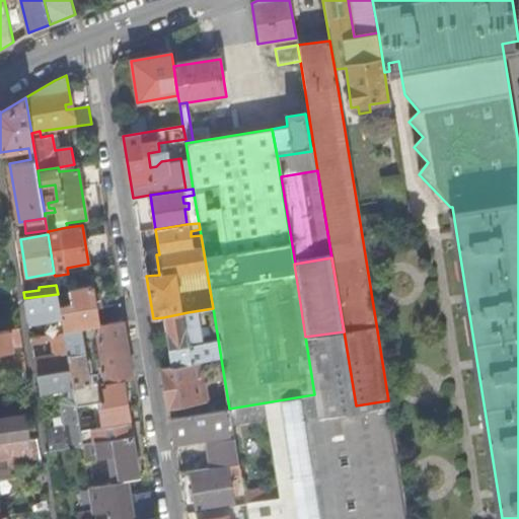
[(96,325),(98,325),(92,288),(69,293),(72,307),(60,308),(62,318),(64,330),(80,327),(96,325)]
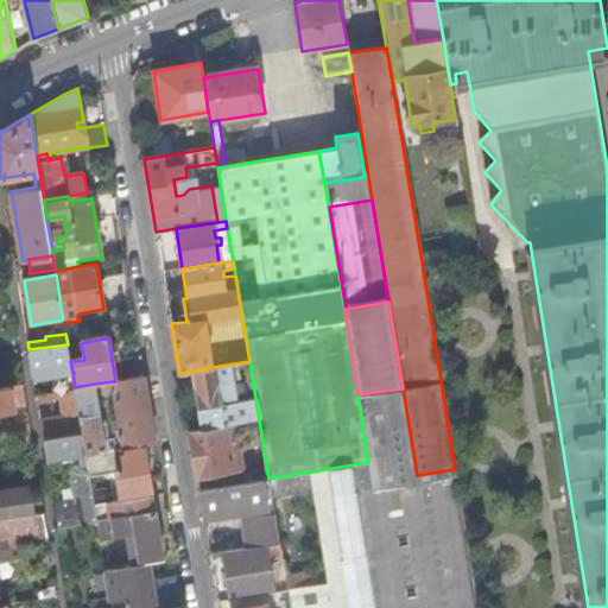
[(73,373),(70,361),(68,344),(29,349),(31,365),(33,379),(73,373)]
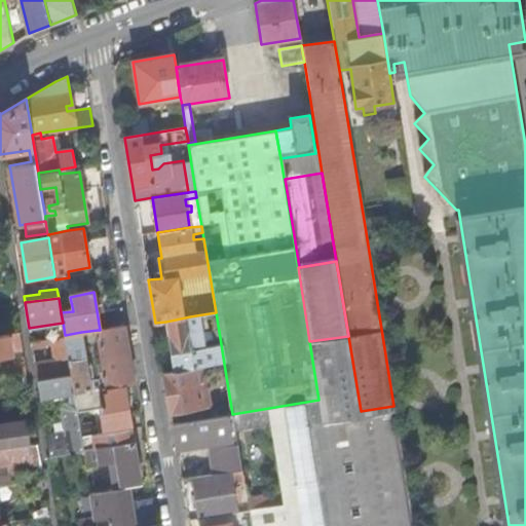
[(173,371),(204,367),(224,364),(221,344),(205,347),(202,329),(188,332),(187,327),(192,326),(190,316),(165,322),(173,371)]
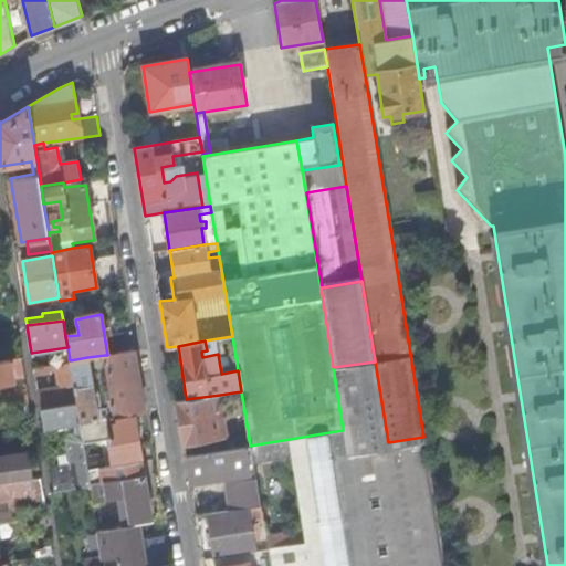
[(145,412),(135,350),(107,355),(105,355),(114,408),(102,410),(102,411),(97,412),(87,357),(70,360),(70,364),(76,404),(80,421),(80,422),(135,415),(140,413),(145,412)]
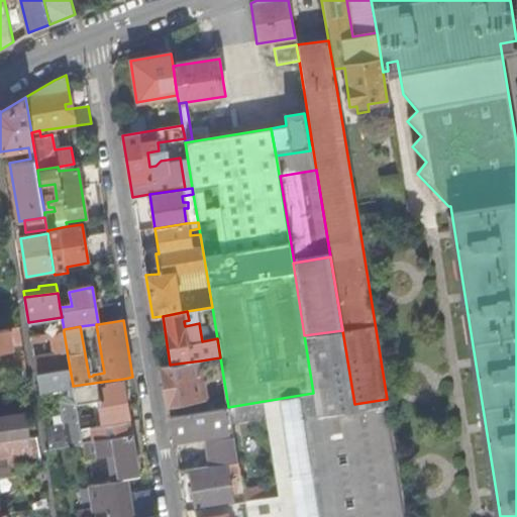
[(22,342),(19,326),(0,328),(0,348),(12,346),(12,343),(22,342)]
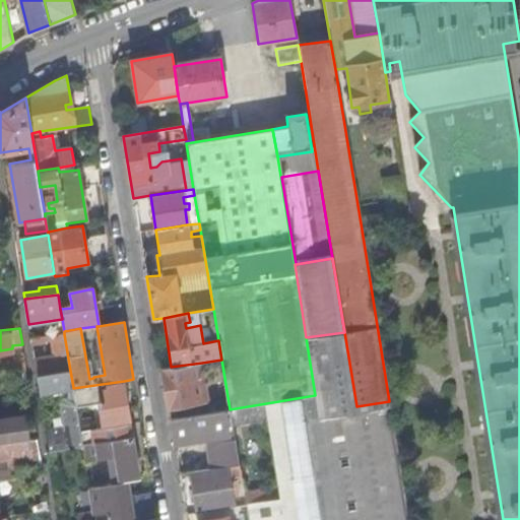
[(356,406),(344,332),(306,337),(315,395),(320,419),(356,413),(356,406)]
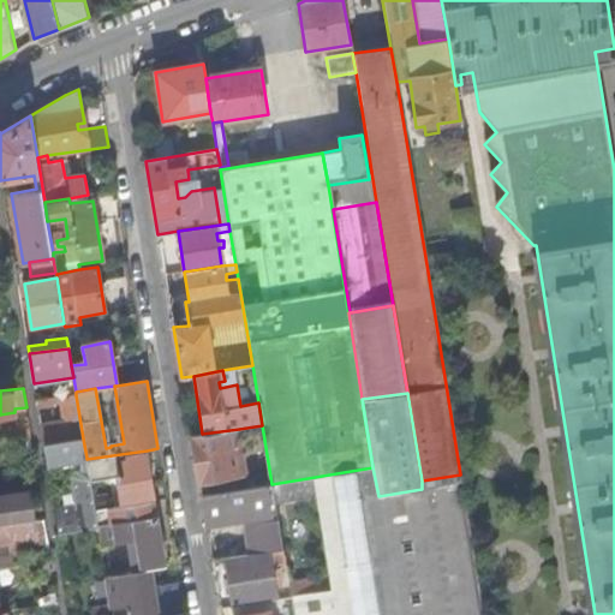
[(76,395),(36,399),(37,407),(60,404),(63,422),(40,425),(42,434),(43,445),(83,439),(76,395)]
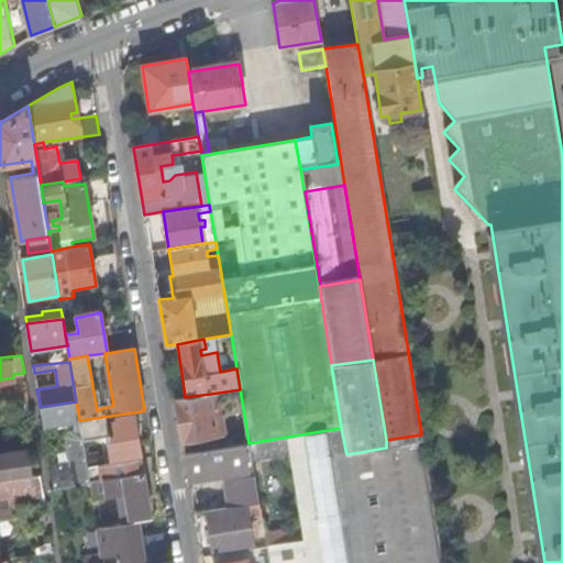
[(28,398),(26,387),(14,389),(15,400),(28,398)]
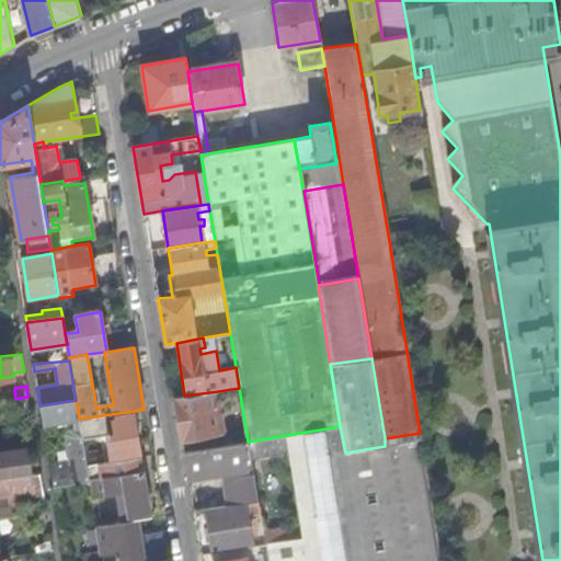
[(193,437),(195,450),(227,445),(218,391),(184,396),(174,397),(182,439),(193,437)]
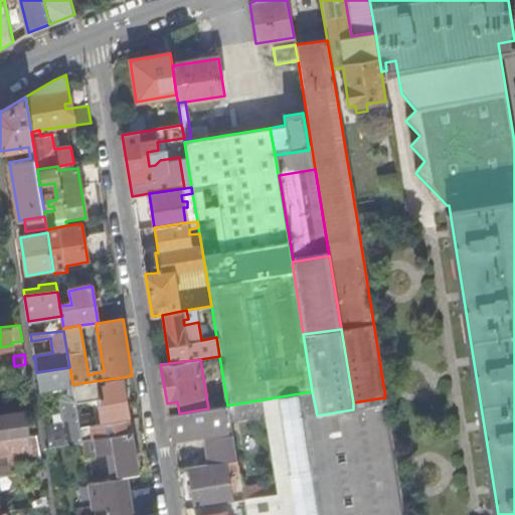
[(69,367),(36,372),(39,388),(72,383),(69,367)]
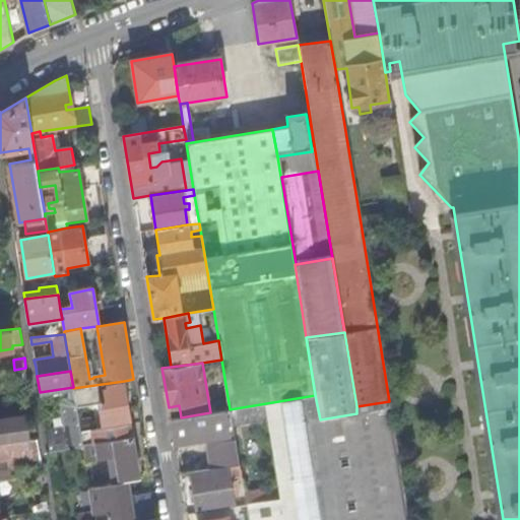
[(125,390),(124,381),(73,388),(75,396),(77,406),(103,402),(106,423),(130,418),(125,390)]
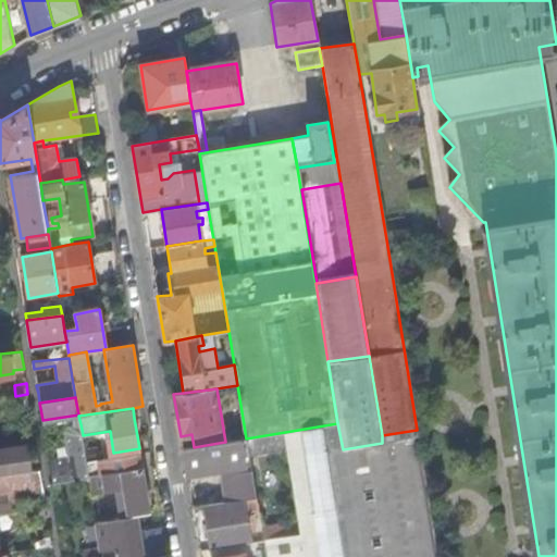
[(437,556),(431,516),(418,437),(382,443),(343,449),(337,423),(298,430),(246,438),(249,455),(286,449),(298,523),(300,535),(263,540),(265,556),(437,556)]
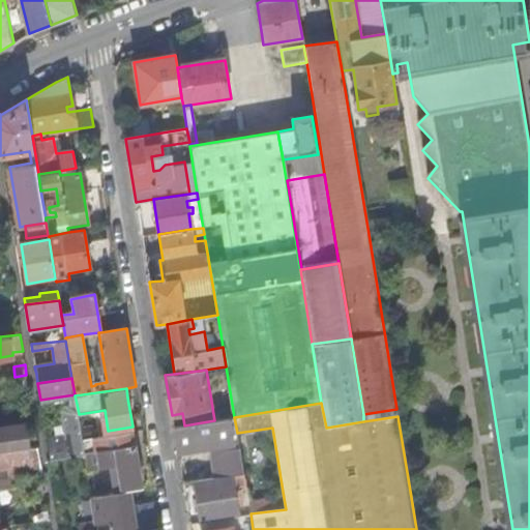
[(83,441),(79,414),(77,404),(66,406),(62,411),(66,437),(47,441),(48,446),(50,460),(85,454),(85,453),(83,441)]
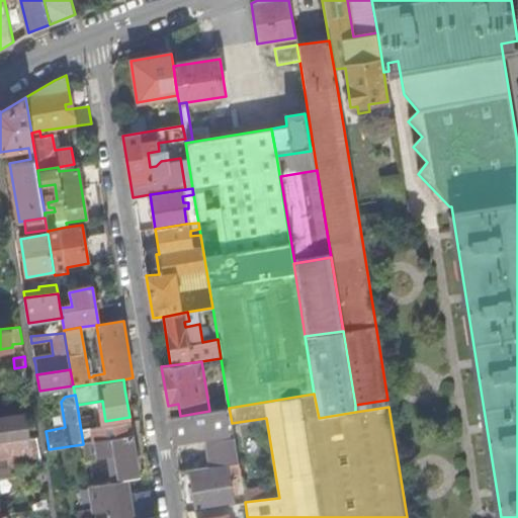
[(389,407),(387,400),(355,405),(355,412),(389,407)]
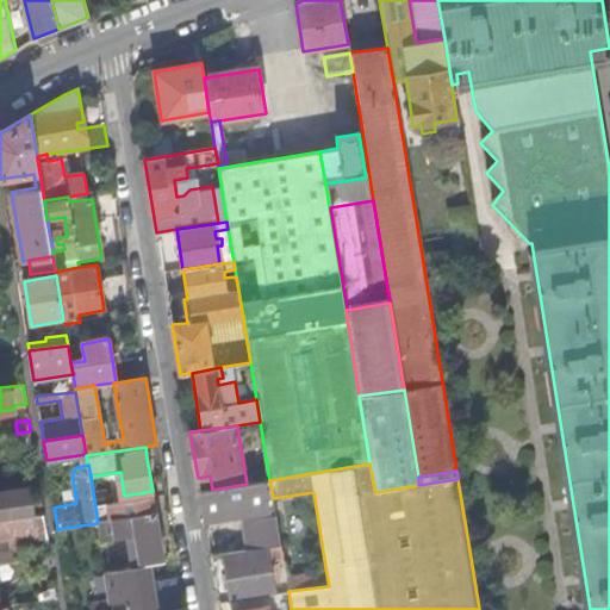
[(199,492),(204,522),(242,515),(247,551),(280,545),(281,545),(277,515),(253,520),(251,514),(275,510),(273,498),(269,480),(247,484),(212,490),(199,492)]
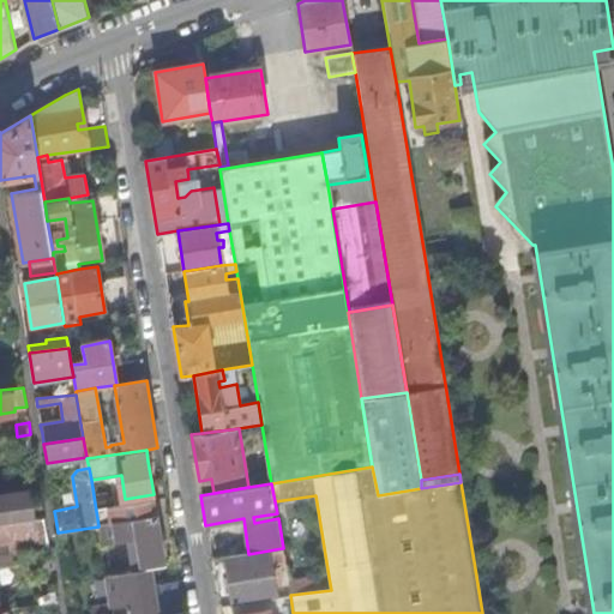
[(120,522),(156,516),(154,501),(118,507),(120,522)]
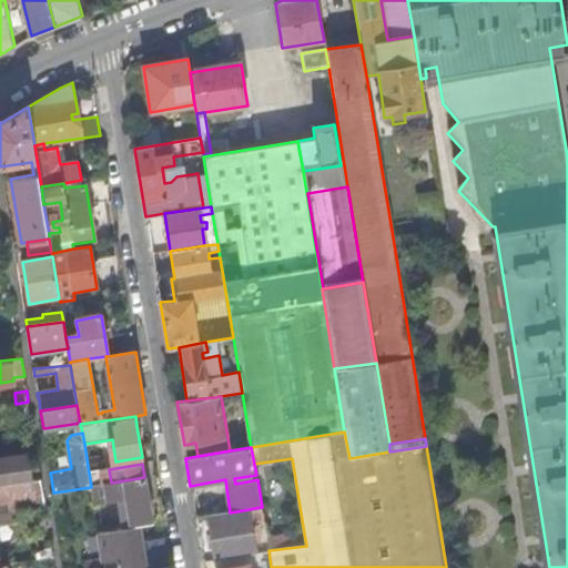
[(0,485),(24,483),(22,469),(0,472),(0,485)]
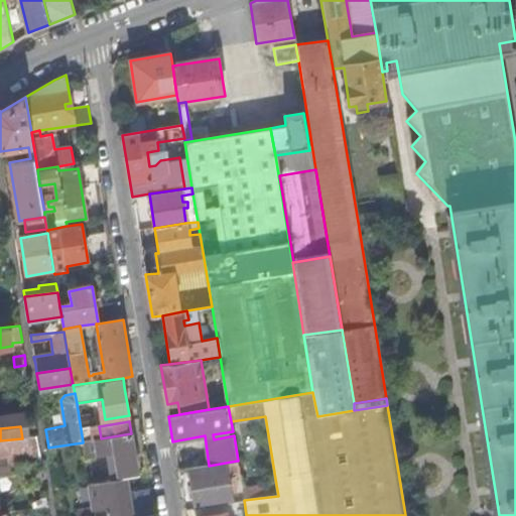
[(83,441),(101,438),(99,426),(81,429),(83,441)]
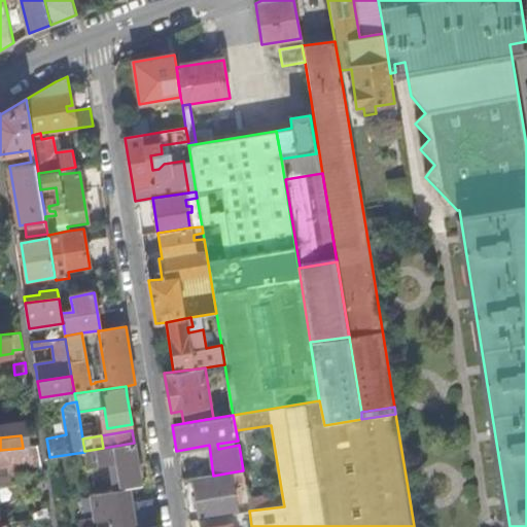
[(141,486),(134,443),(103,448),(84,451),(84,452),(86,466),(111,463),(116,462),(119,484),(120,489),(130,487),(141,486)]
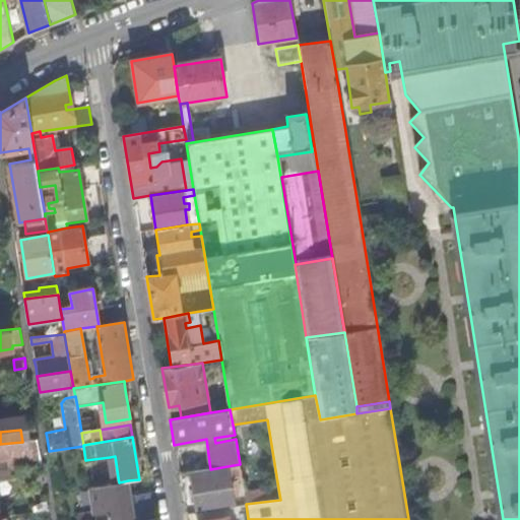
[(41,457),(38,439),(22,442),(0,444),(0,479),(12,478),(11,468),(16,467),(15,459),(30,457),(30,458),(41,457)]
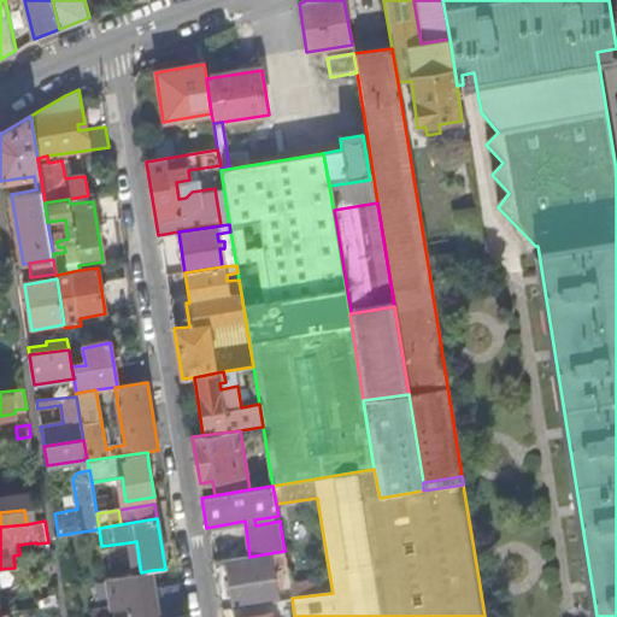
[(136,541),(130,542),(134,568),(140,566),(136,541)]
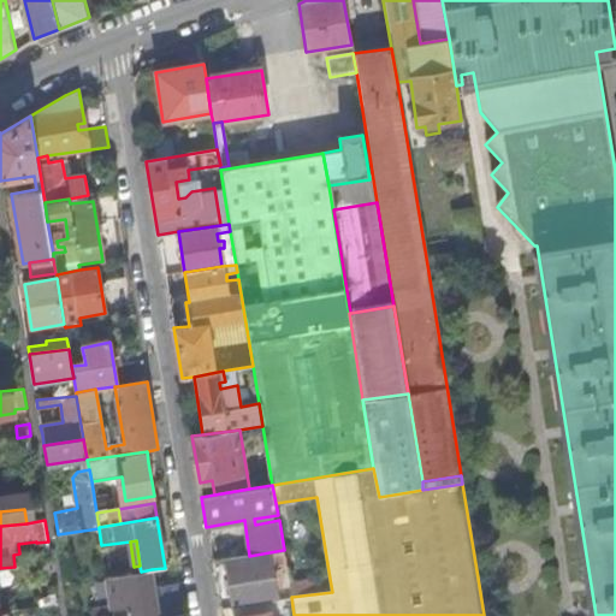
[(51,562),(49,549),(37,550),(40,563),(51,562)]
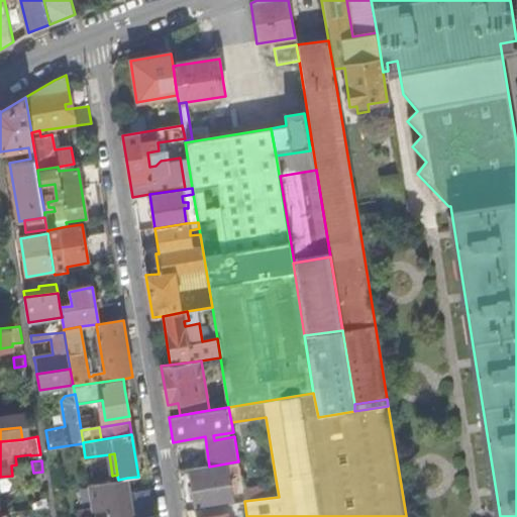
[(190,471),(196,510),(234,503),(232,494),(238,493),(235,477),(239,477),(237,461),(209,467),(190,471)]
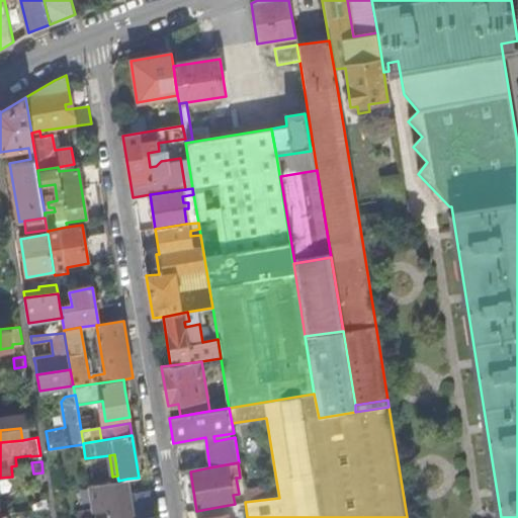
[(133,517),(127,479),(118,481),(90,485),(95,517),(133,517)]
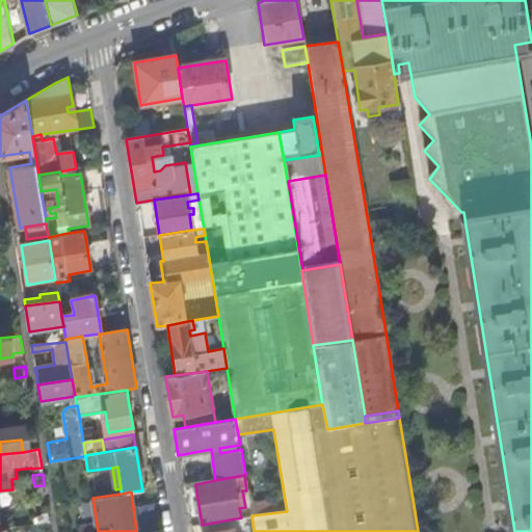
[(287,511),(285,500),(249,505),(251,515),(287,511)]
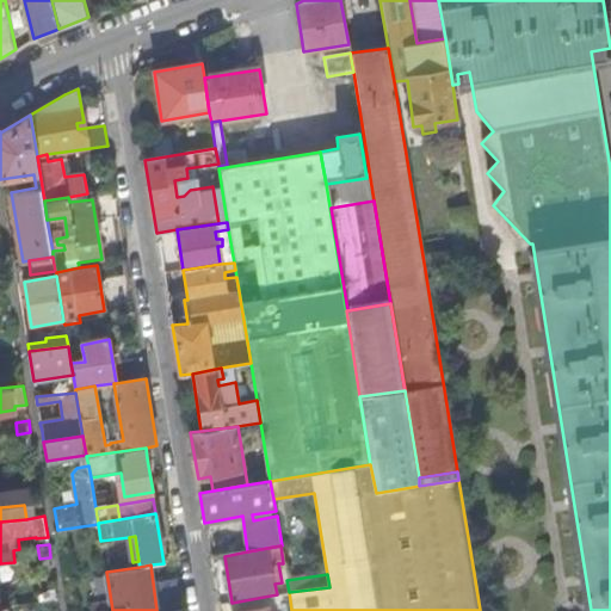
[(0,608),(8,608),(18,606),(17,597),(0,599),(0,608)]
